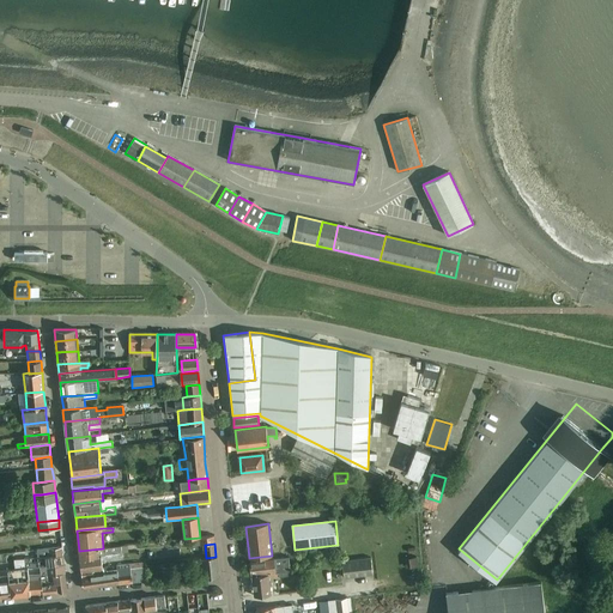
[(37,558),(61,554),(61,547),(36,550),(37,558)]
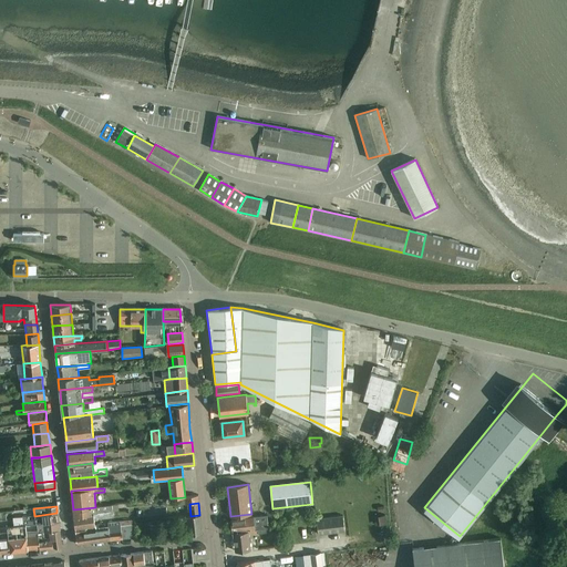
[(112,512),(112,508),(111,506),(95,507),(73,509),(74,516),(92,514),(112,512)]
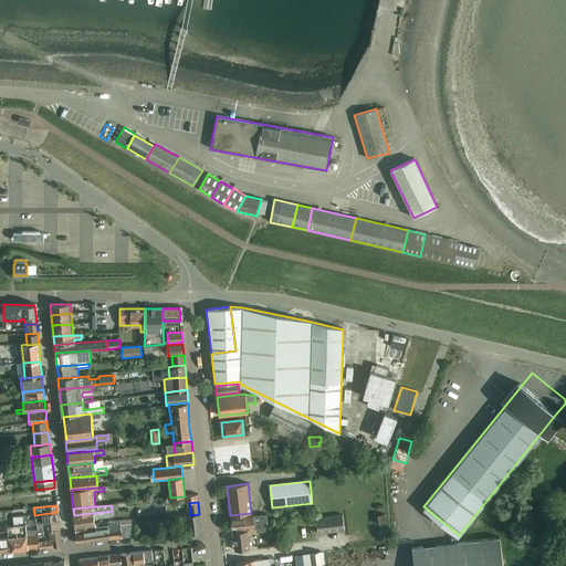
[(75,527),(94,524),(94,519),(113,516),(112,511),(92,513),(74,515),(75,527)]
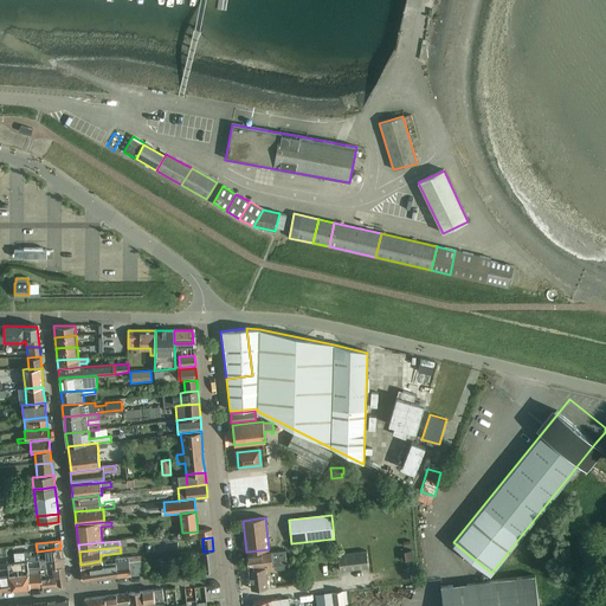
[(39,560),(63,558),(62,548),(60,548),(37,552),(37,556),(30,556),(30,552),(24,553),(25,561),(27,561),(39,560)]
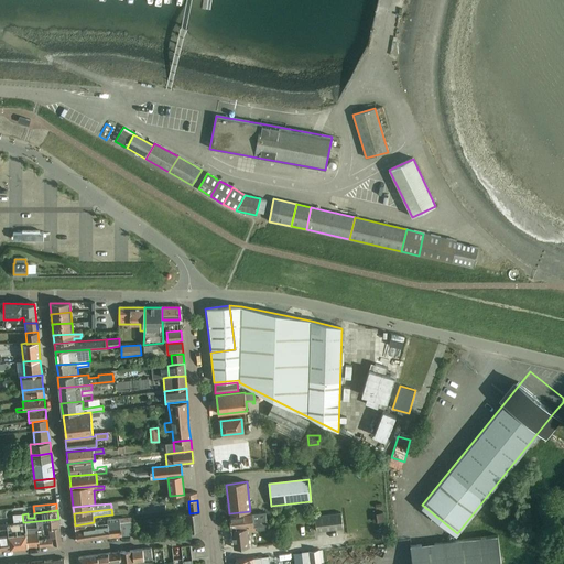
[(198,512),(190,513),(186,513),(187,532),(202,531),(199,512),(198,512)]
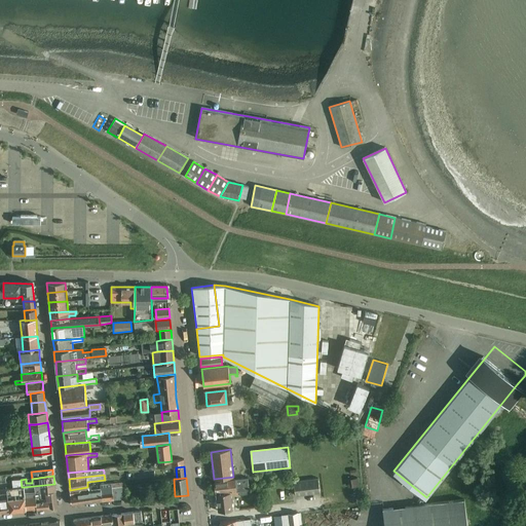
[(234,480),(215,482),(216,493),(235,491),(235,492),(249,490),(248,478),(234,480)]
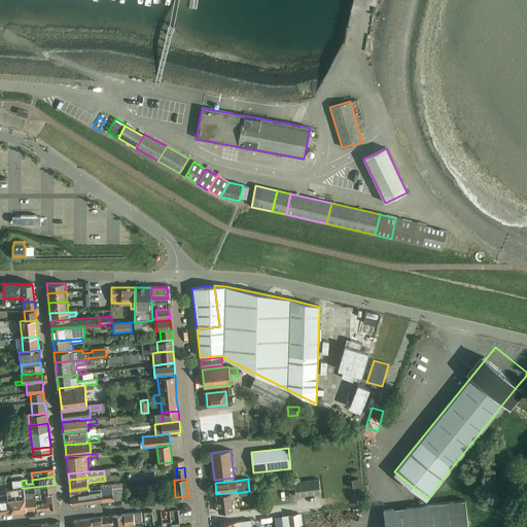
[(357,479),(347,481),(348,488),(358,487),(357,479)]
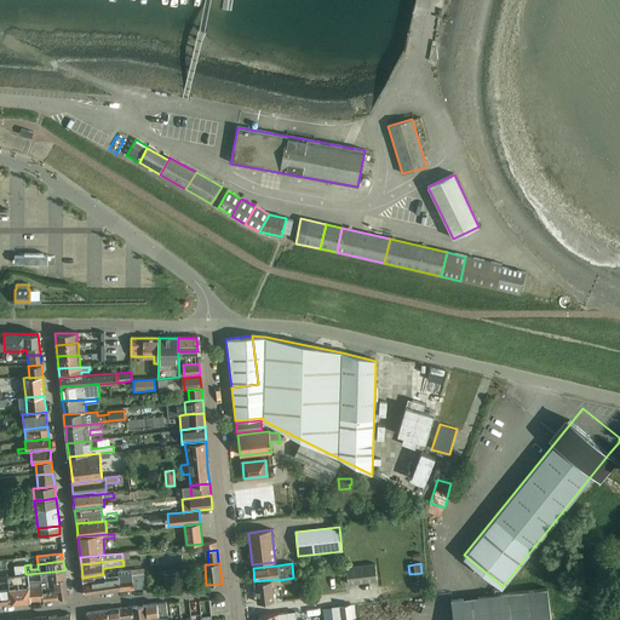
[(377,581),(374,564),(346,568),(348,585),(377,581)]
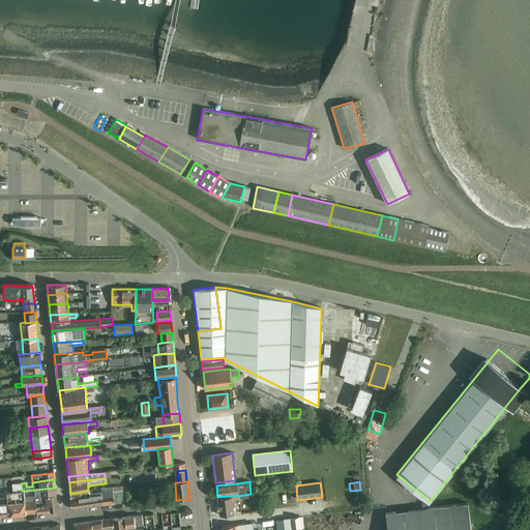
[(114,504),(124,502),(122,487),(112,488),(114,504)]
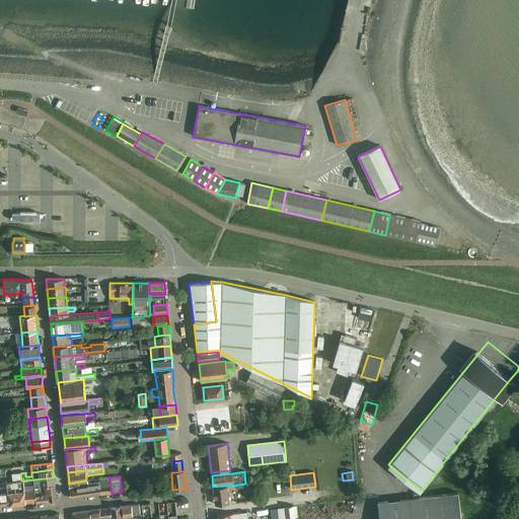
[(33,479),(34,487),(34,488),(39,487),(55,485),(54,477),(33,479)]
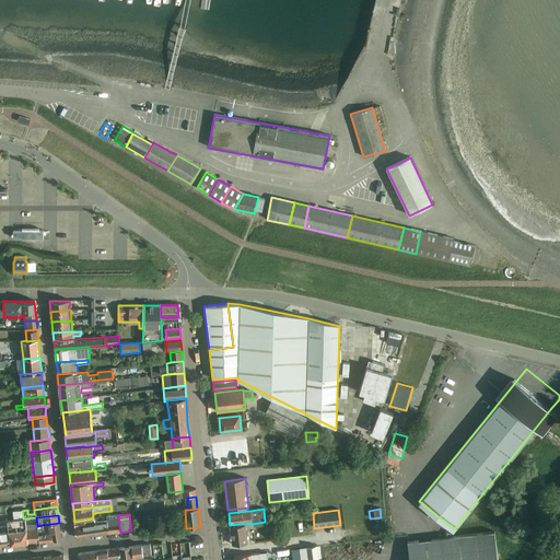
[(108,534),(120,533),(118,515),(106,516),(106,520),(107,522),(108,534)]
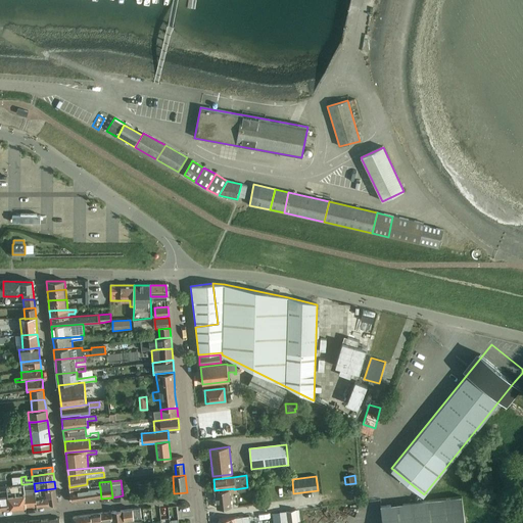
[(26,507),(24,491),(24,484),(21,484),(6,486),(7,492),(9,509),(26,508),(26,507)]
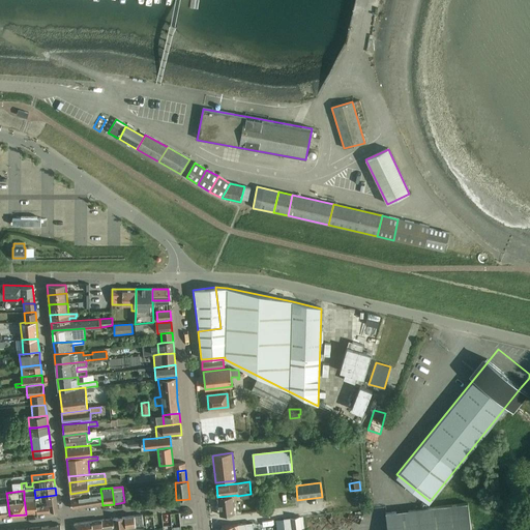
[(90,493),(88,491),(70,494),(71,508),(102,505),(101,494),(100,492),(90,493)]
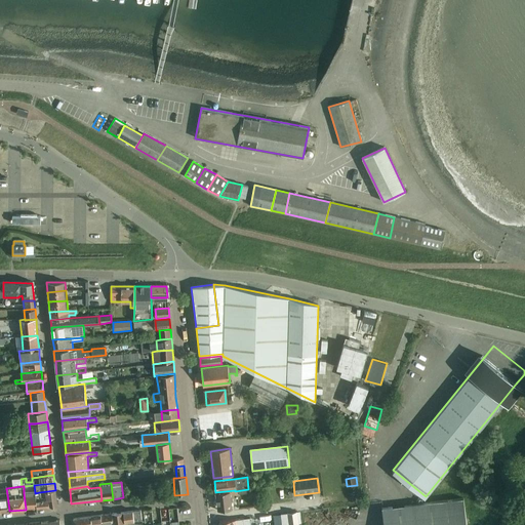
[(231,495),(248,493),(248,489),(235,491),(215,493),(217,511),(232,510),(231,495)]
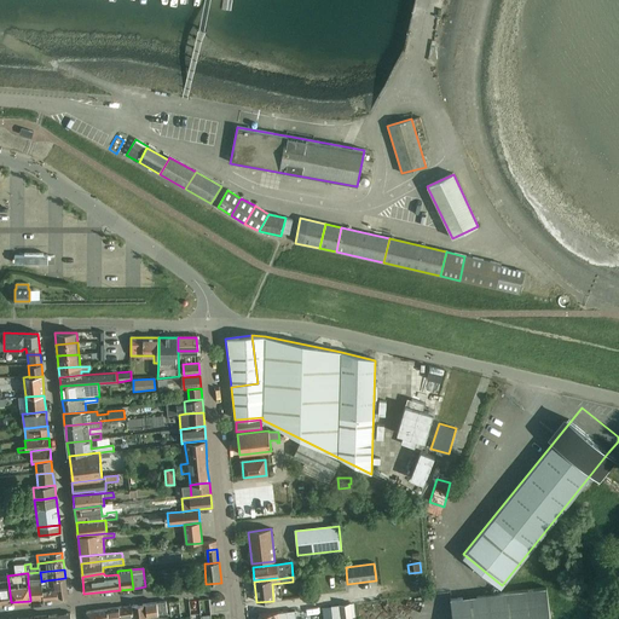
[(57,589),(58,599),(67,597),(65,578),(46,580),(47,590),(51,590),(57,589)]
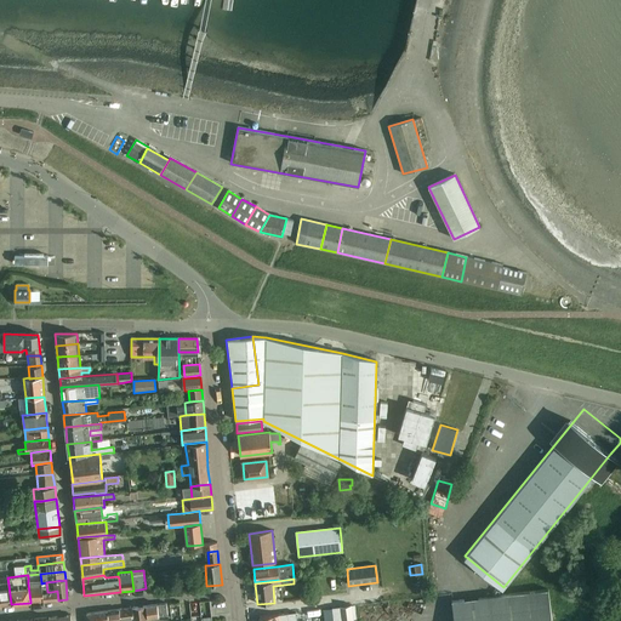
[(28,584),(30,602),(43,600),(41,586),(41,582),(28,584)]
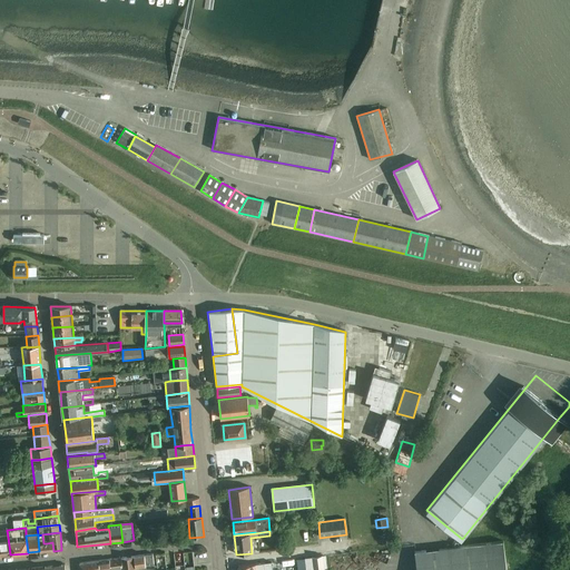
[(52,542),(47,543),(43,543),(42,534),(38,536),(38,538),(39,551),(39,552),(53,551),(52,542)]
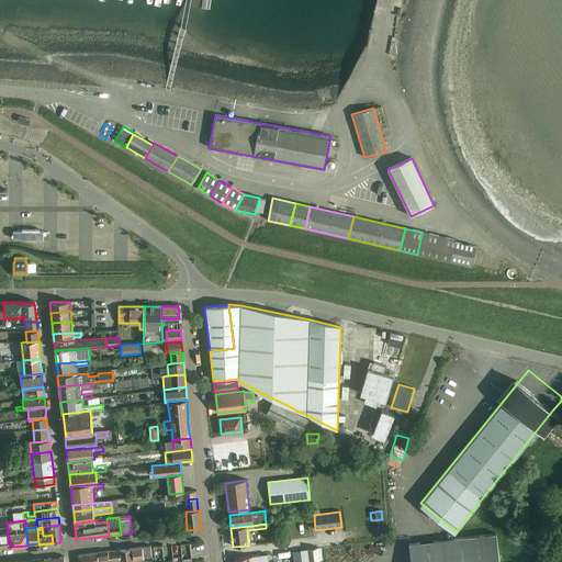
[(0,548),(10,547),(8,529),(0,530),(0,548)]
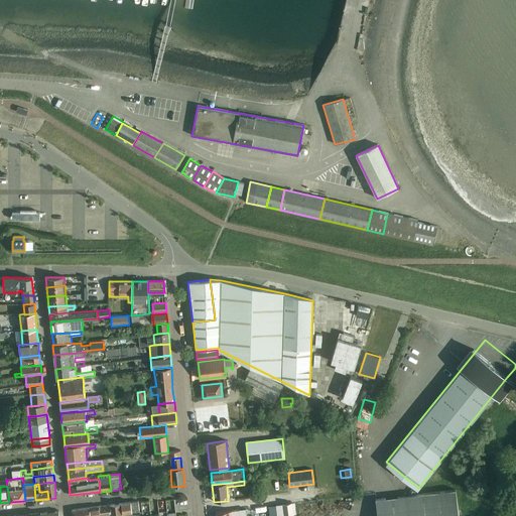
[(375,500),(377,515),(458,515),(456,490),(375,500)]
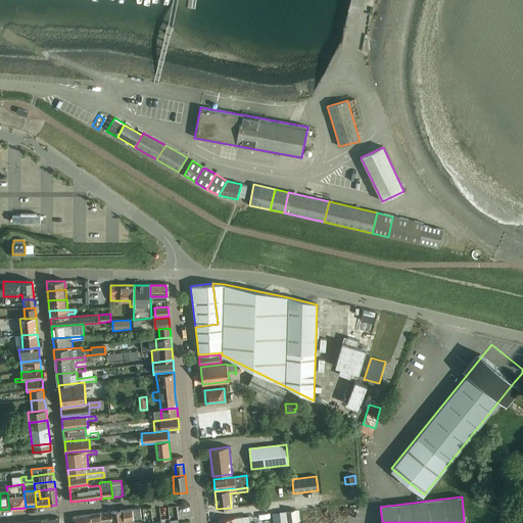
[(308,502),(302,502),(303,521),(316,521),(315,509),(310,509),(308,502)]
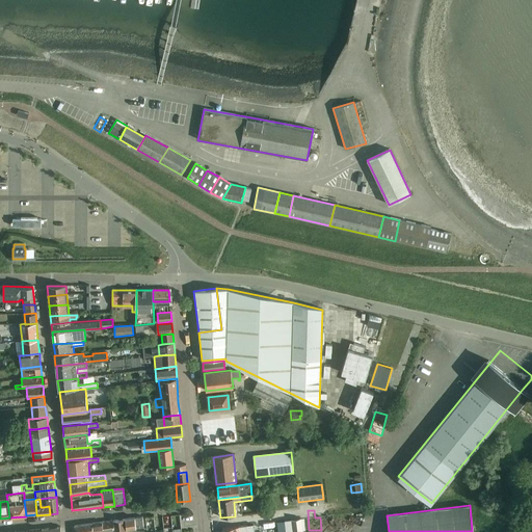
[(133,531),(136,531),(136,528),(143,528),(142,517),(125,520),(126,530),(126,531),(133,531)]
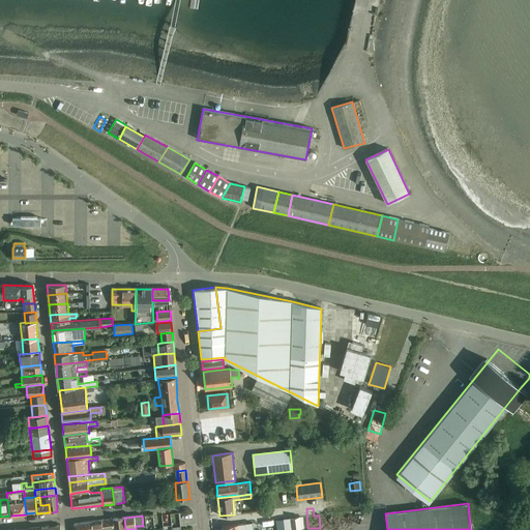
[(301,529),(299,517),(287,519),(288,529),(289,529),(292,529),(301,529)]
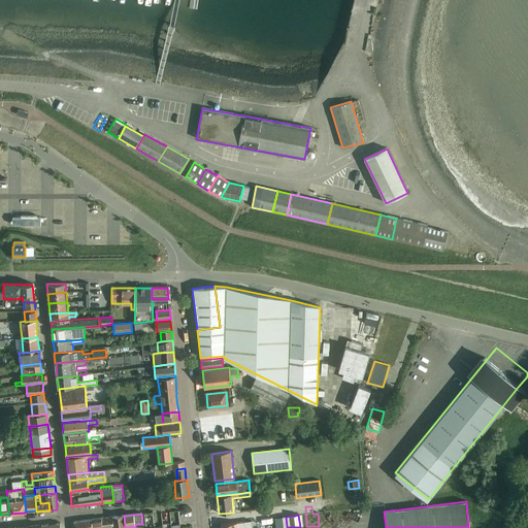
[(125,527),(125,526),(124,516),(112,517),(113,527),(112,527),(125,527)]
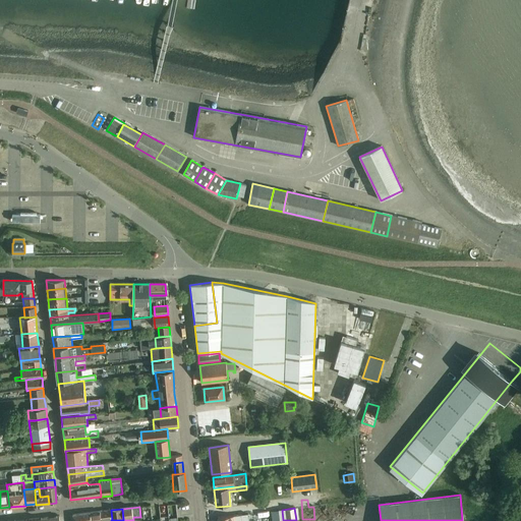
[(110,520),(112,520),(111,510),(100,512),(101,520),(110,520)]
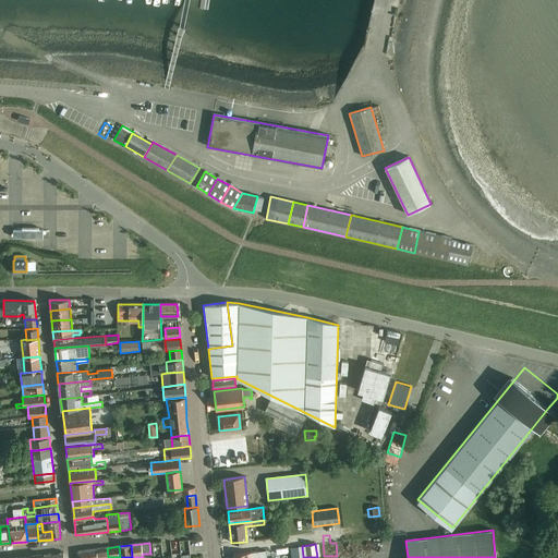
[(108,557),(107,548),(77,553),(77,557),(108,557)]
